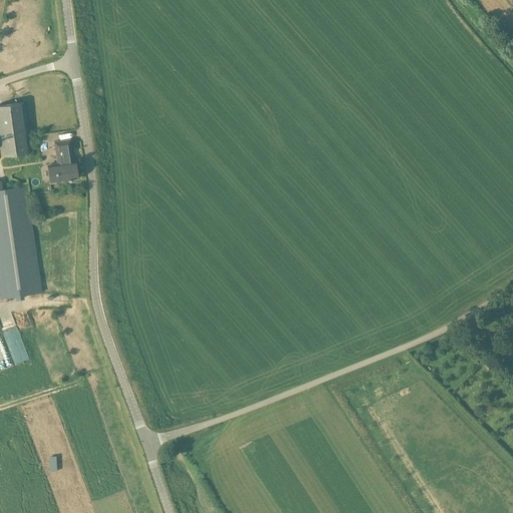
[(24,102),(0,105),(0,148),(1,156),(31,152),(24,102)]
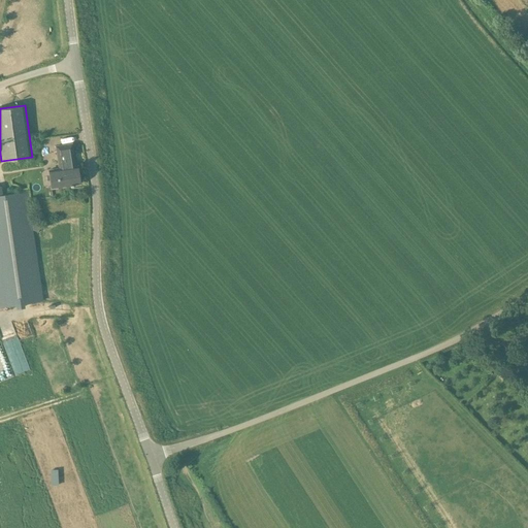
[(72,144),(56,146),(59,169),(48,170),(52,188),(79,184),(77,166),(75,166),(72,144)]
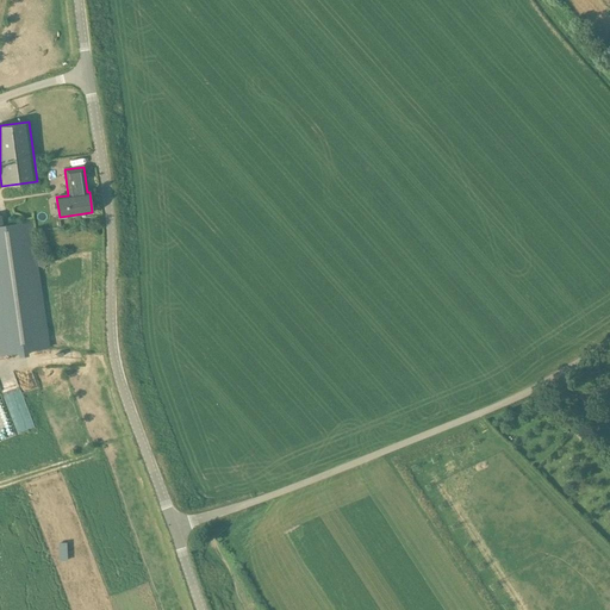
[(4,225),(1,215),(0,215),(0,354),(18,352),(19,356),(29,355),(29,350),(50,348),(32,221),(4,225)]
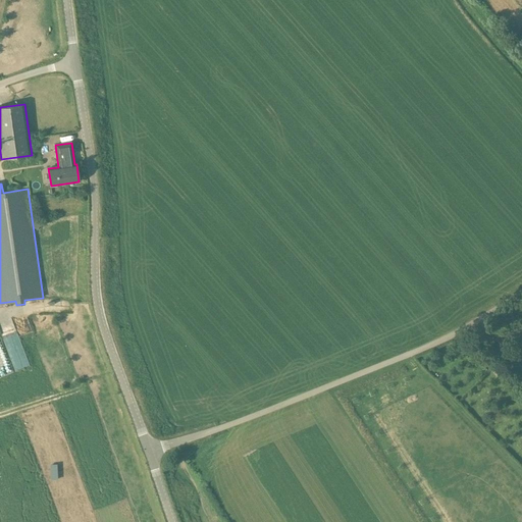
[(0,322),(0,325),(13,371),(28,367),(14,318),(0,322)]
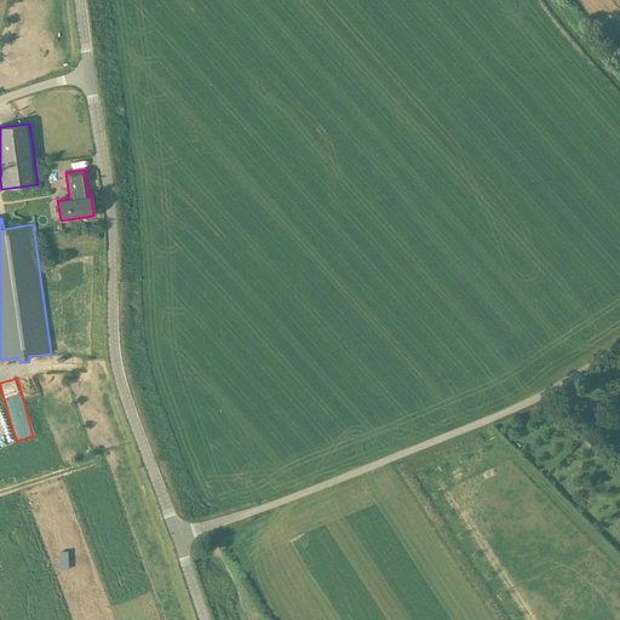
[(603,378),(591,390),(598,397),(610,385),(603,378)]
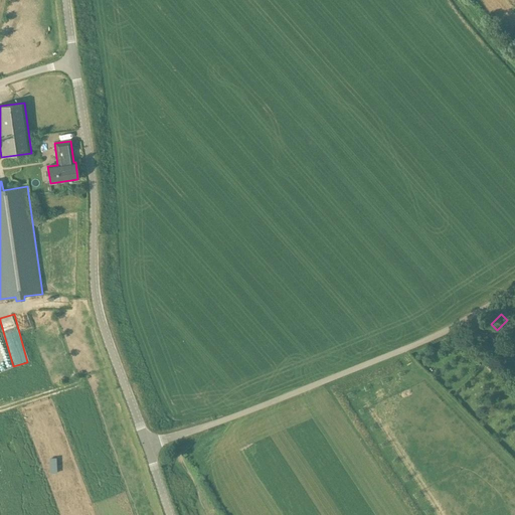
[(71,494),(64,496),(69,510),(76,508),(71,494)]
